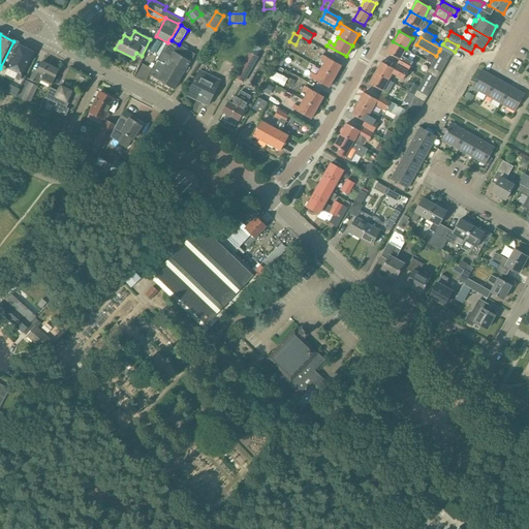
[(164,53),(151,74),(167,85),(175,89),(186,68),(195,54),(186,49),(179,44),(172,40),(163,53),(164,53)]
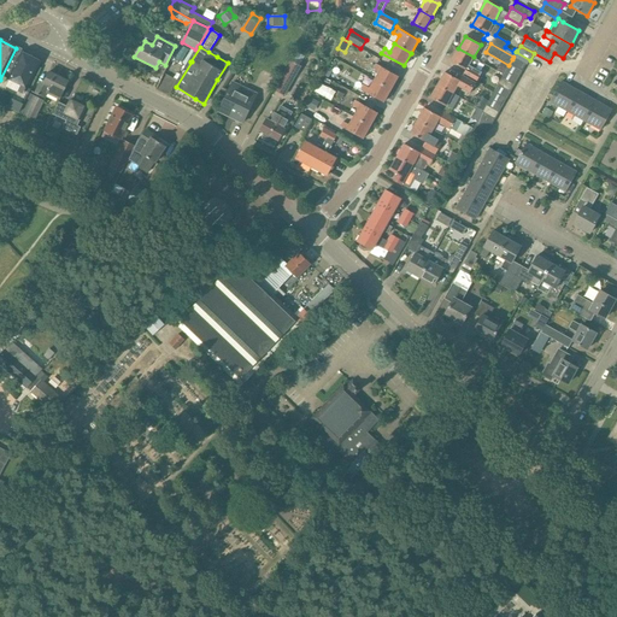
[(41,62),(16,48),(0,80),(0,103),(11,107),(19,112),(29,93),(31,89),(28,87),(41,62)]
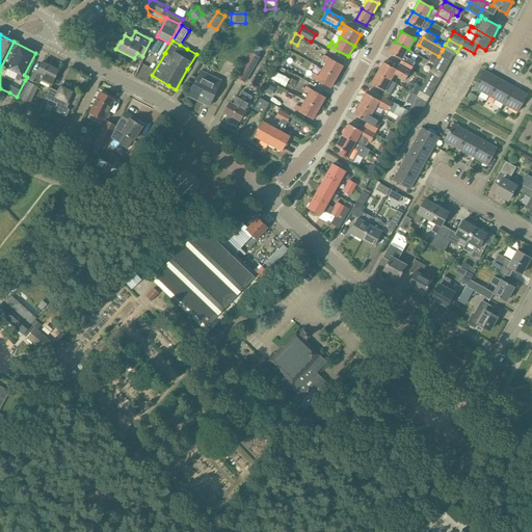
[(399,64),(410,72),(416,62),(409,59),(414,52),(408,49),(395,42),(389,53),(402,60),(399,64)]
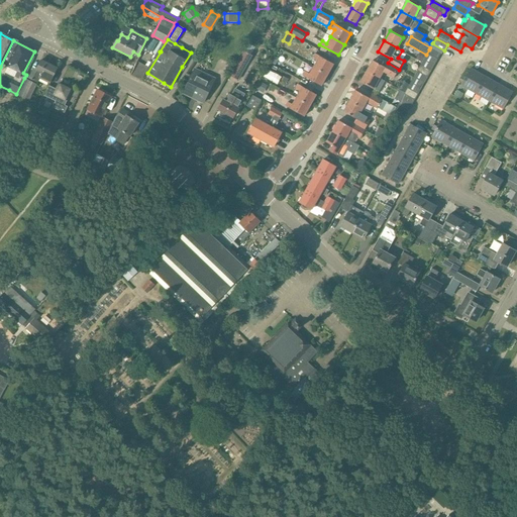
[(432,43),(430,47),(429,49),(440,56),(440,55),(441,56),(444,50),(432,43)]
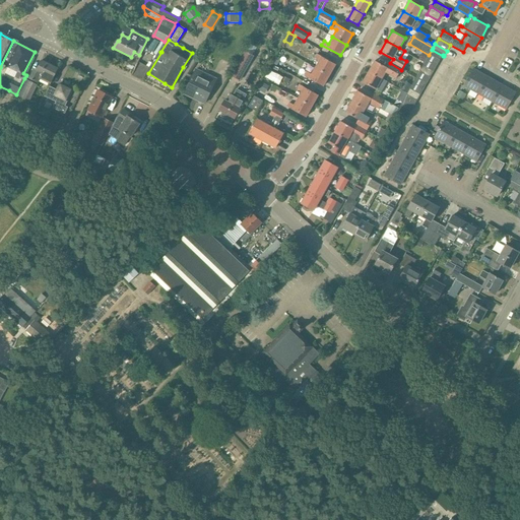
[(429,55),(440,61),(443,56),(432,50),(429,55)]
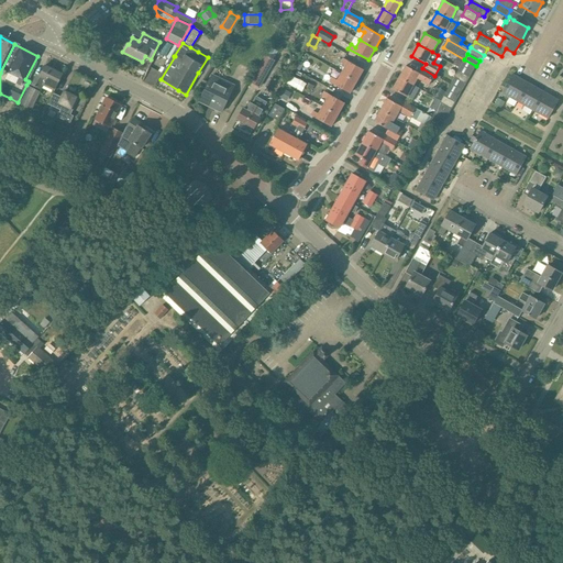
[(275,61),(265,55),(250,81),(260,88),(275,61)]
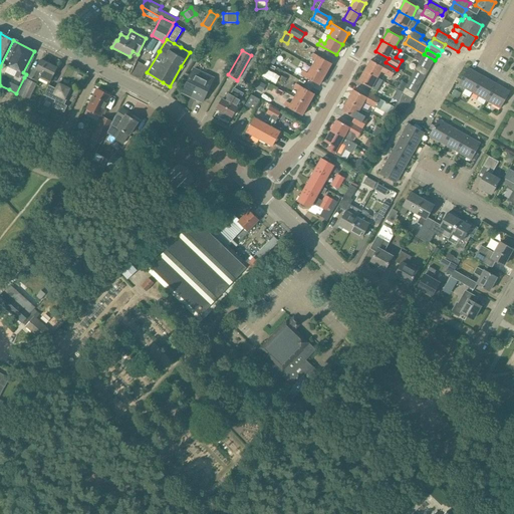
[(312,53),(310,57),(315,60),(311,66),(325,74),(331,63),(312,53)]
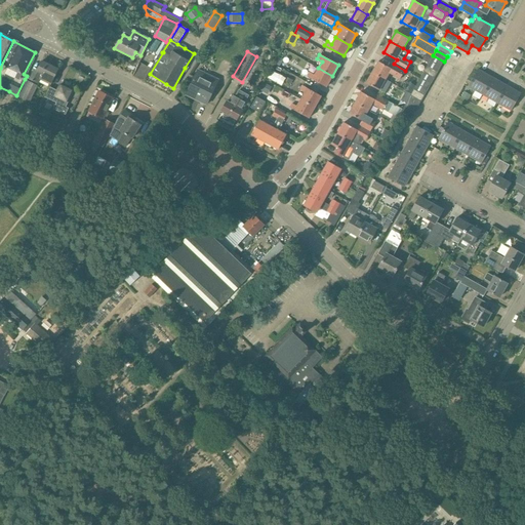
[(444,62),(433,55),(430,62),(441,68),(444,62)]
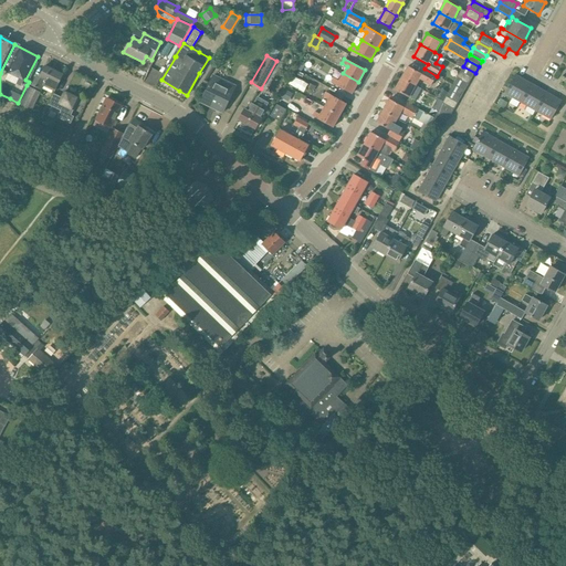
[(38,75),(32,85),(41,90),(43,86),(54,92),(63,74),(45,65),(40,76),(38,75)]
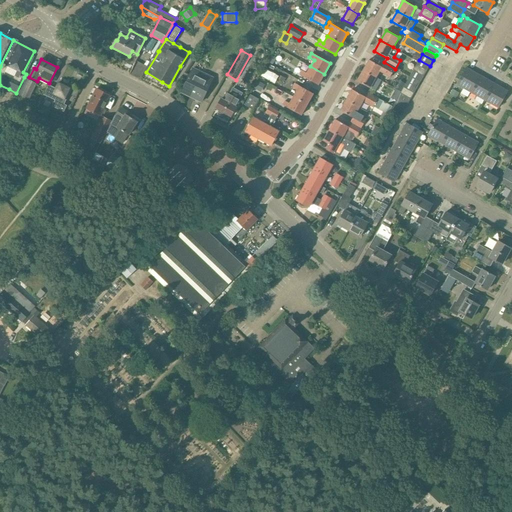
[(390,77),(395,69),(384,62),(381,67),(369,60),(363,71),(375,78),(376,77),(379,71),(390,77)]
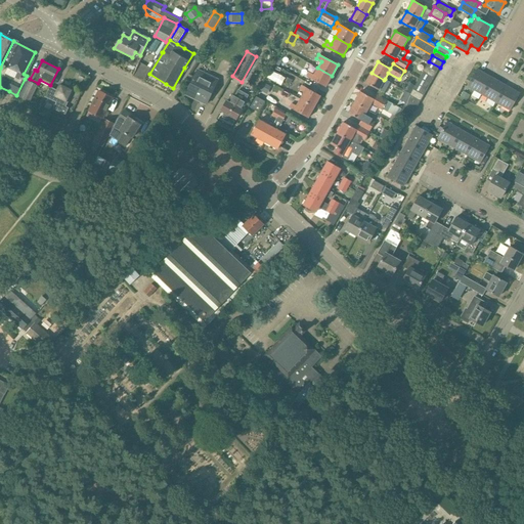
[(440,68),(429,61),(426,67),(437,73),(440,68)]
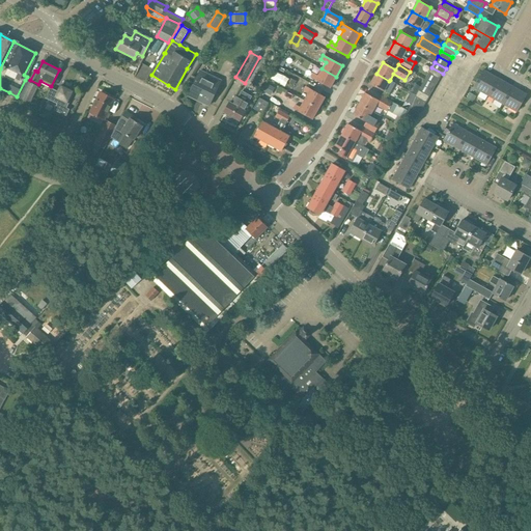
[(443,74),(431,67),(428,74),(440,80),(443,74)]
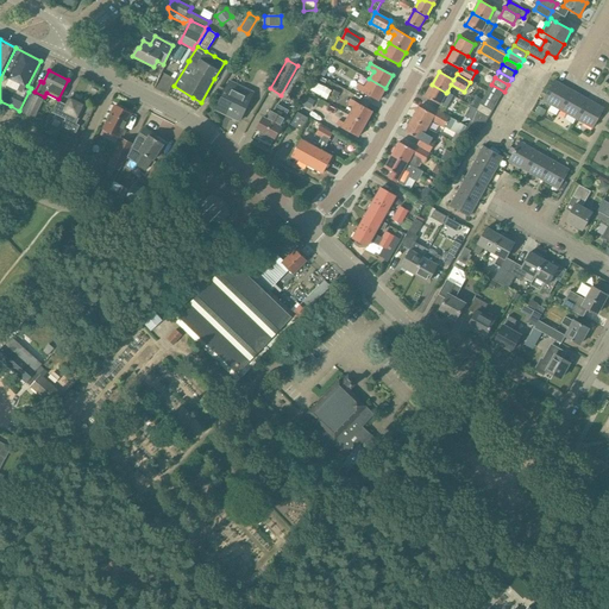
[(385,88),(369,79),(364,87),(359,85),(356,89),(377,101),(385,88)]
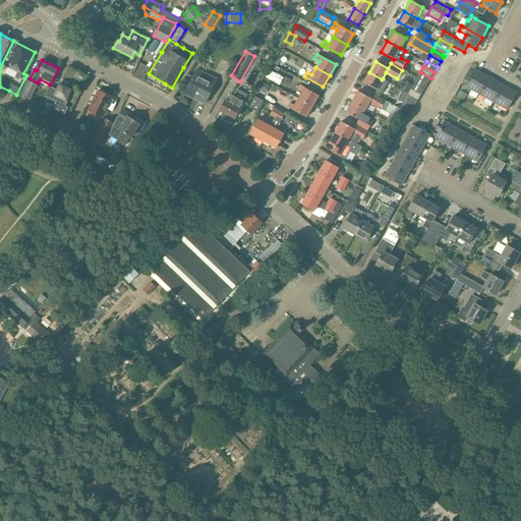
[(478,94),(488,77),(474,69),(464,85),(478,94)]
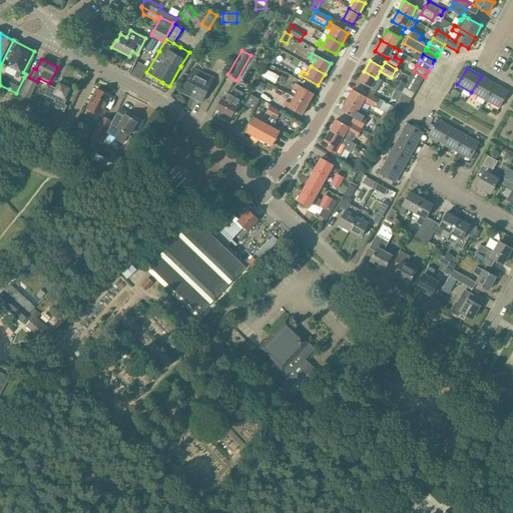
[(213,79),(193,69),(190,73),(181,92),(201,102),(213,79)]
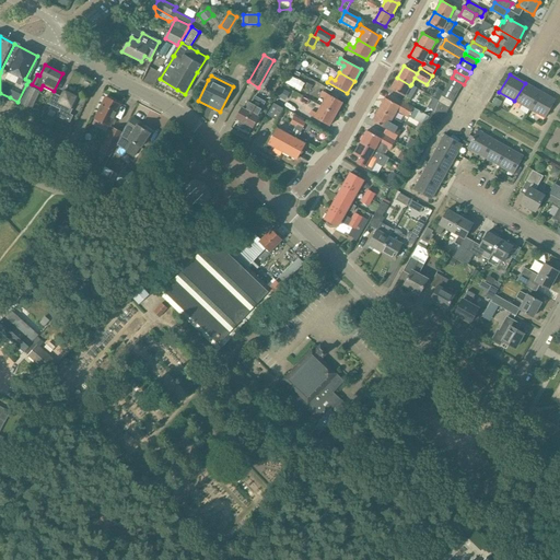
[(290,76),(286,84),(300,92),(304,83),(290,76)]
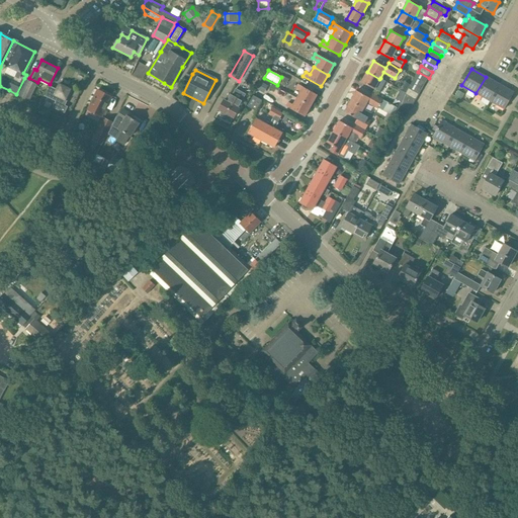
[(379,79),(367,72),(361,82),(374,89),(379,92),(385,81),(380,78),(379,79)]
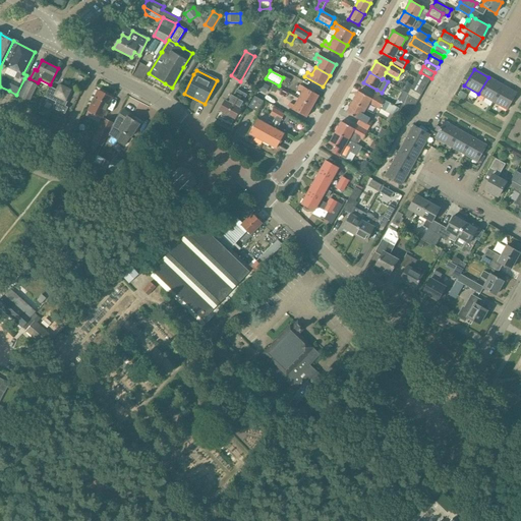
[(431,78),(420,72),(417,77),(427,83),(431,78)]
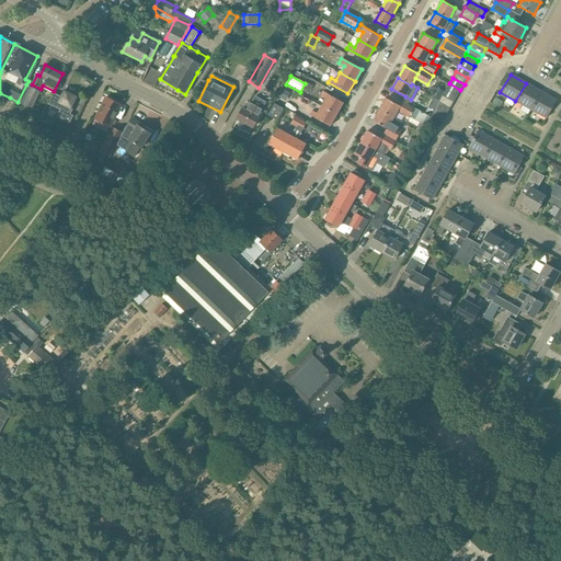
[(460,90),(449,83),(446,90),(457,96),(460,90)]
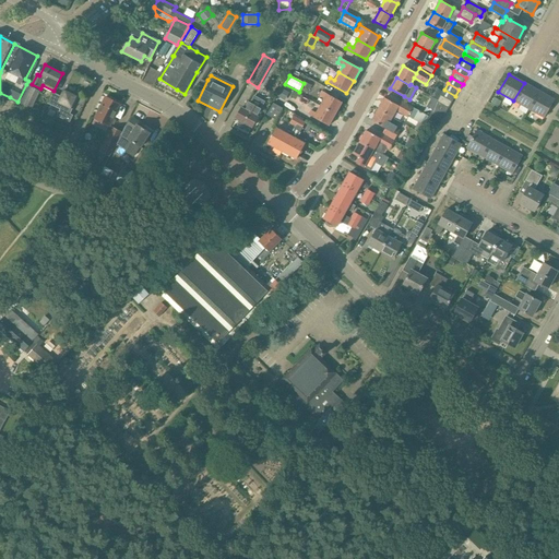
[(538,92),(524,83),(513,100),(528,109),(538,92)]
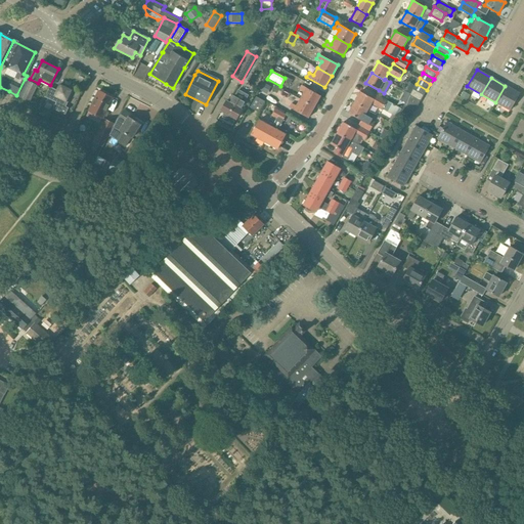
[(38,86),(25,79),(16,95),(39,106),(42,101),(33,96),(38,86)]
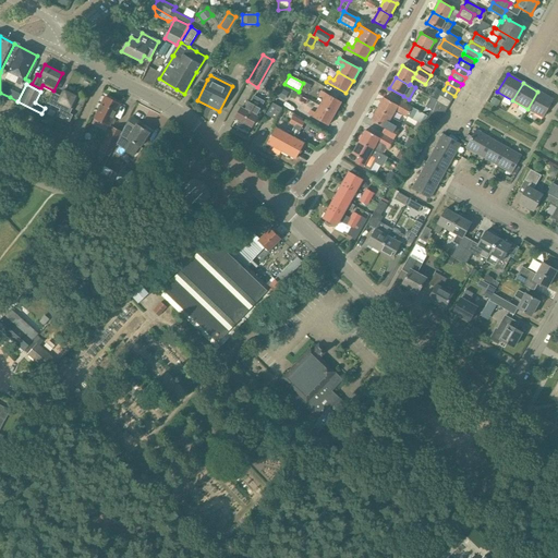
[(289,93),(281,88),(277,97),(284,100),(289,93)]
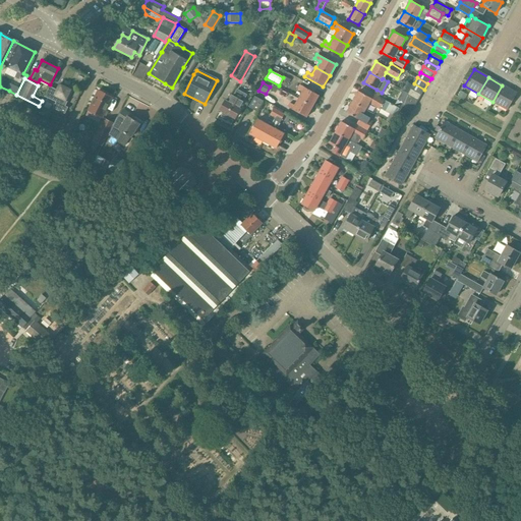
[(411,89),(421,95),(424,90),(414,83),(411,89)]
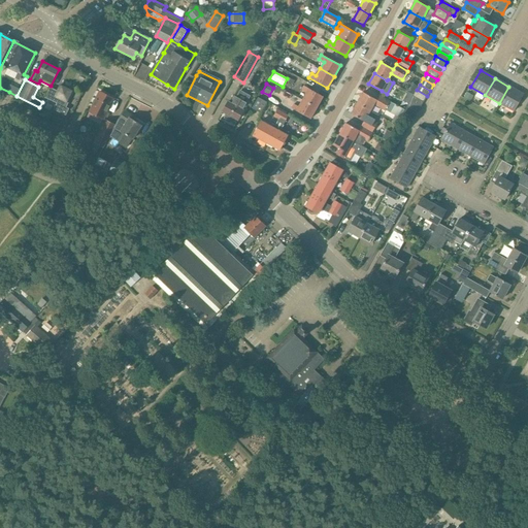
[(60,86),(58,92),(51,88),(45,98),(57,103),(54,109),(66,116),(69,108),(67,107),(74,93),(60,86)]
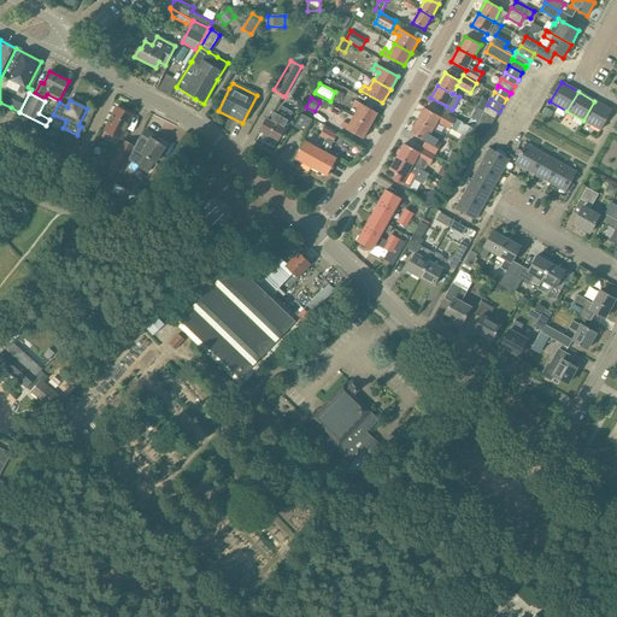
[(353,117),(369,127),(376,113),(354,101),(352,106),(358,109),(353,117)]
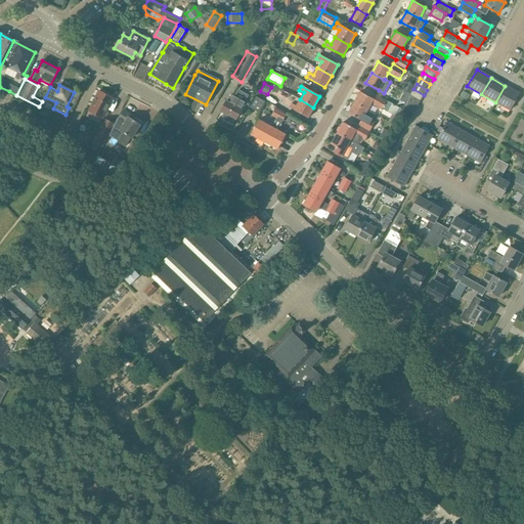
[(505,86),(495,102),(510,111),(519,94),(505,86)]
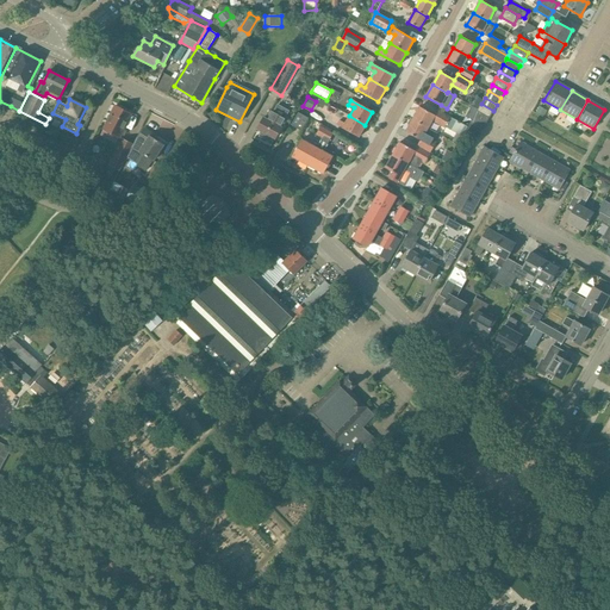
[(477,111),(490,118),(493,111),(481,104),(477,111)]
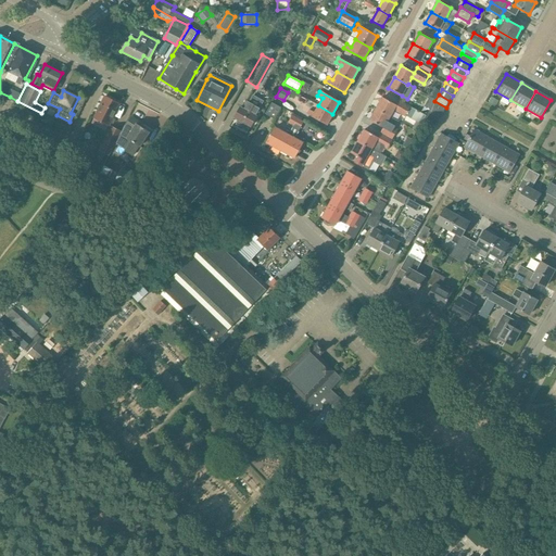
[(235,117),(238,119),(238,123),(245,127),(249,125),(251,126),(261,110),(260,109),(264,101),(253,96),(249,102),(247,102),(243,109),(240,108),(235,117)]
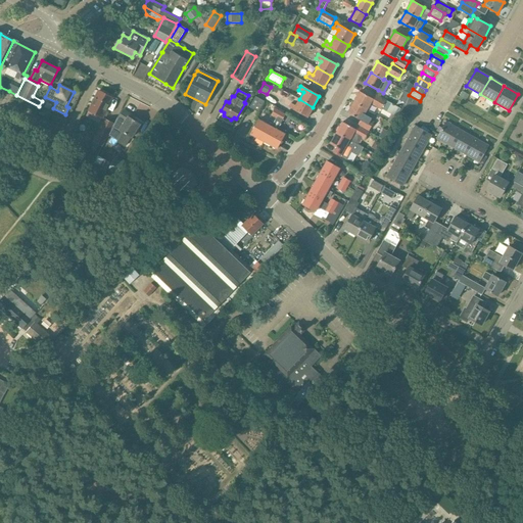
[(463,90),(460,96),(466,99),(469,94),(463,90)]
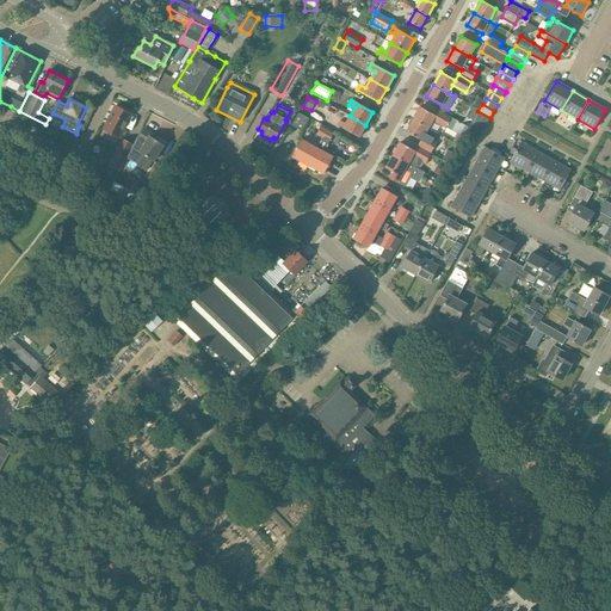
[(104,130),(100,136),(106,139),(107,139),(110,134),(119,137),(131,113),(115,106),(103,130),(104,130)]
